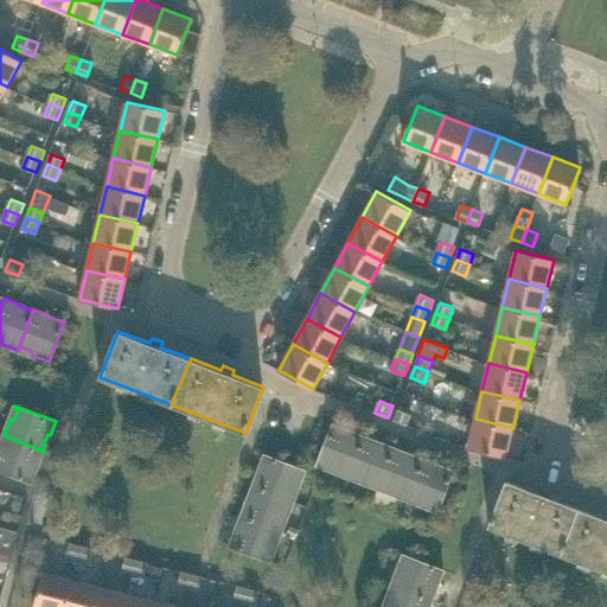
[(413,414),(400,409),(398,409),(395,420),(408,425),(413,414)]
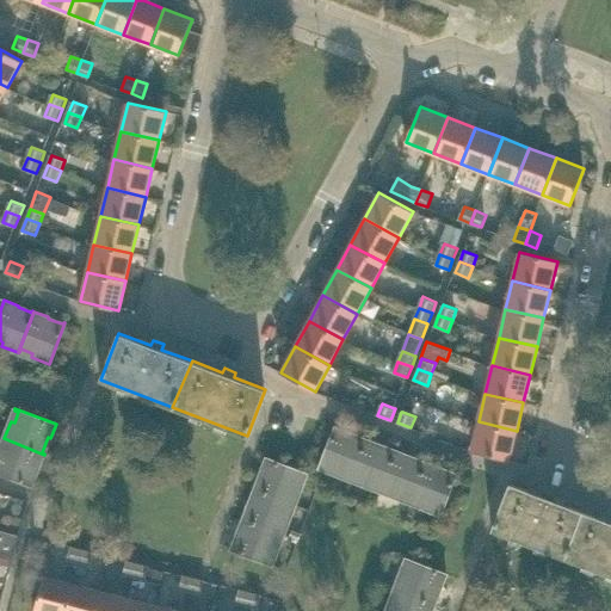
[(510,460),(517,431),(479,421),(471,451),(510,460)]
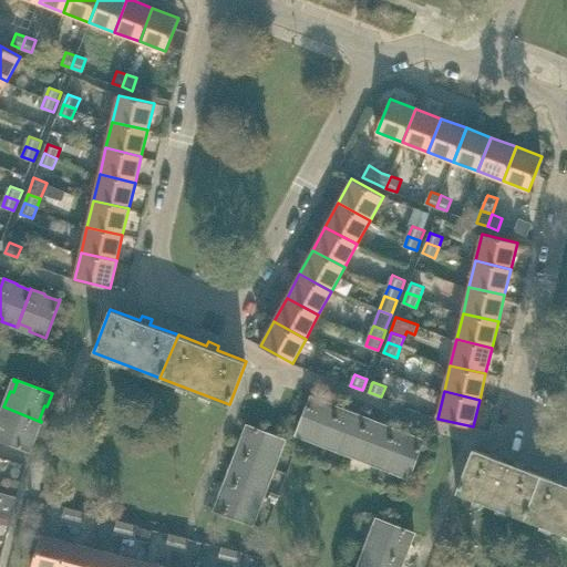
[(325,403),(325,401),(311,395),(297,434),(298,434),(299,431),(310,435),(308,439),(325,444),(339,406),(338,408),(325,403)]
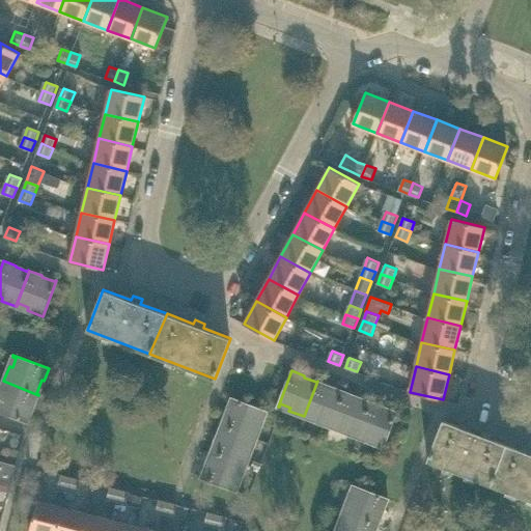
[(34,407),(38,395),(3,381),(3,382),(6,384),(2,393),(0,392),(0,410),(28,421),(29,420),(27,419),(32,407),(34,407)]
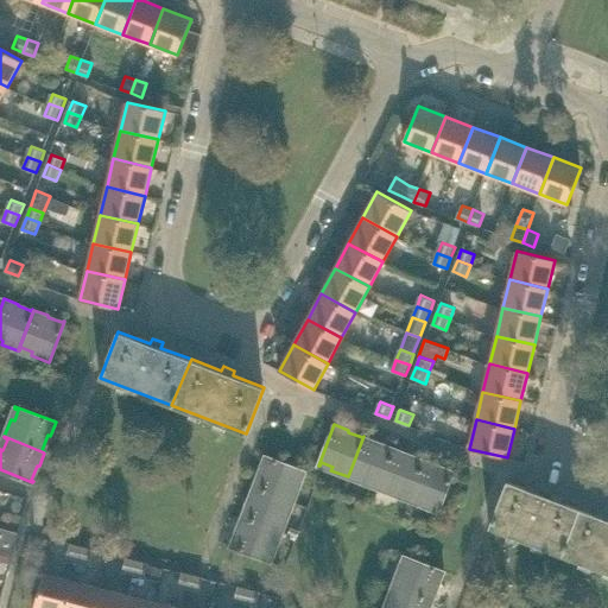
[(377,443),(378,442),(363,436),(348,476),(349,477),(350,474),(362,479),(361,482),(378,488),(393,448),(392,449),(377,443)]
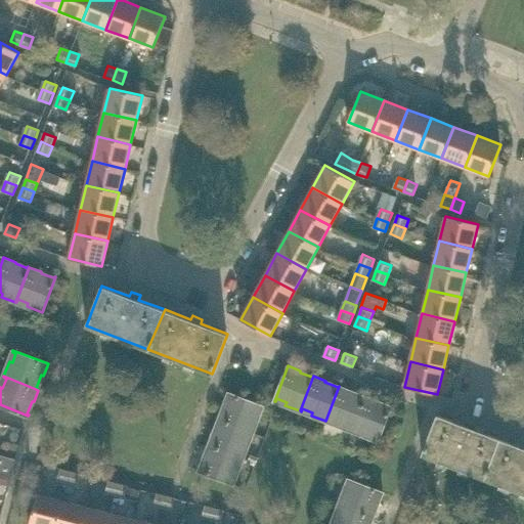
[(350,392),(351,390),(339,386),(325,421),(328,422),(329,419),(338,422),(337,425),(351,431),(364,396),(364,395),(363,397),(350,392)]
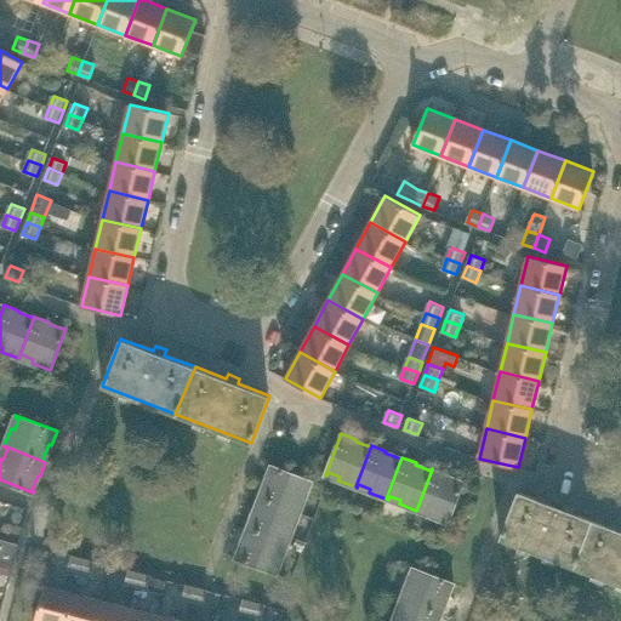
[(305,500),(313,480),(271,465),(271,467),(273,468),(266,484),(265,484),(260,496),(301,512),(301,511),(297,510),(302,499),(305,500)]
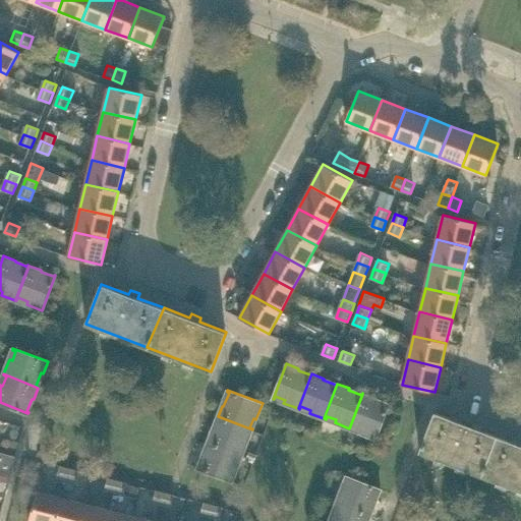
[(374,400),(374,398),(362,394),(349,428),(350,428),(352,425),(361,429),(360,432),(375,439),(389,404),(388,403),(387,405),(374,400)]
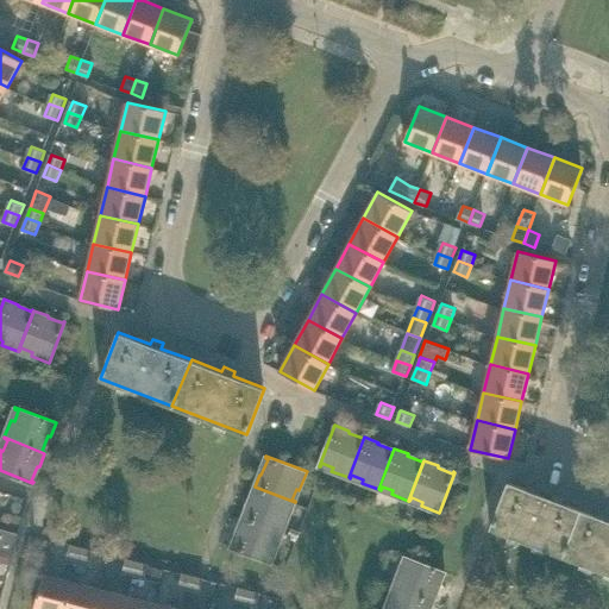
[(563,556),(582,509),(551,497),(553,494),(541,489),(540,494),(508,482),(490,528),(563,556)]
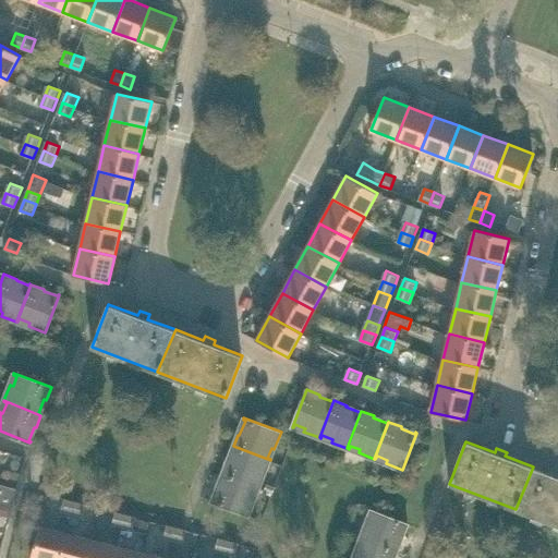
[(264,476),(270,460),(233,446),(232,447),(234,448),(229,462),(227,461),(222,473),(259,487),(259,486),(257,485),(261,475),(264,476)]
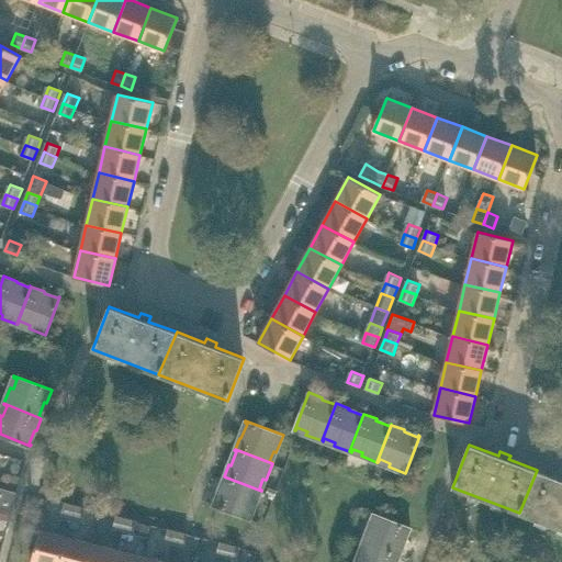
[(561,479),(537,470),(519,513),(561,529),(561,479)]
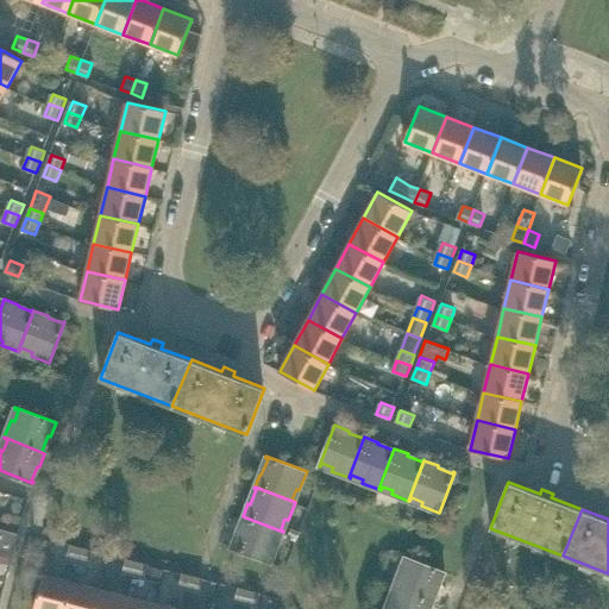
[(276,550),(283,532),(243,516),(242,518),(244,519),(238,534),(237,533),(231,547),(271,563),(272,562),(269,560),(274,548),(276,550)]
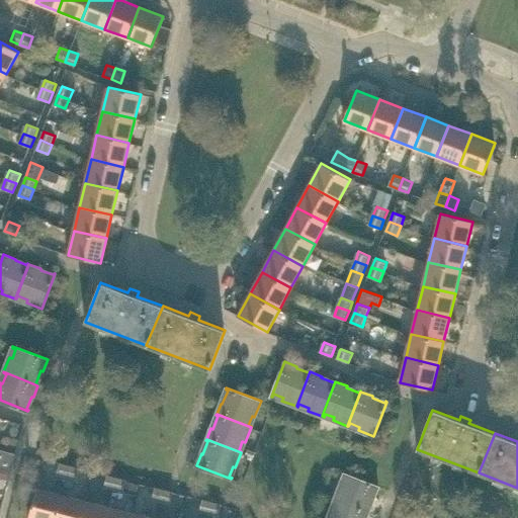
[(66,477),(69,464),(60,462),(57,473),(66,477)]
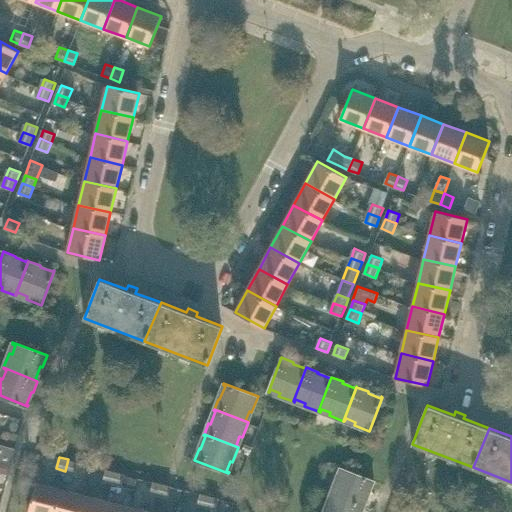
[(68,459),(65,471),(75,473),(78,462),(68,459)]
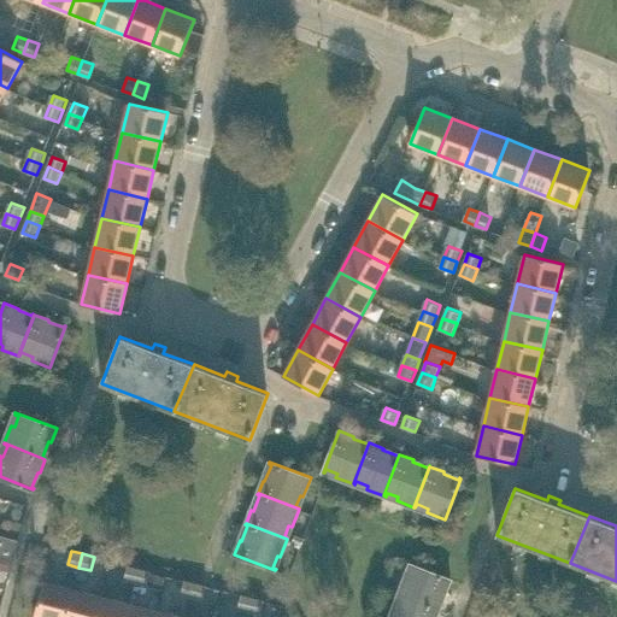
[(446,594),(451,580),(410,563),(410,565),(413,566),(409,577),(405,576),(398,594),(440,610),(438,609),(444,594),(446,594)]
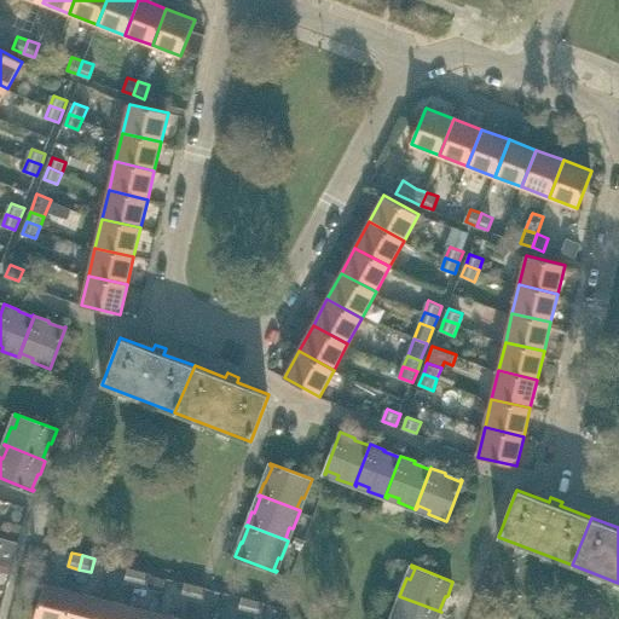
[(137,584),(139,570),(128,567),(125,580),(137,584)]
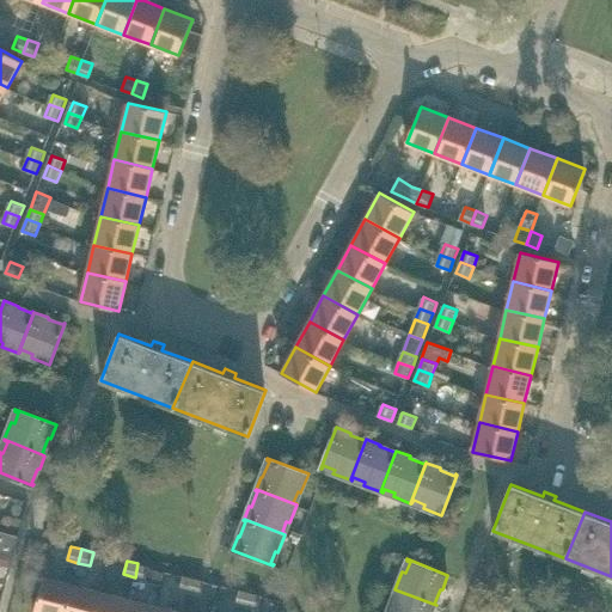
[(138,563),(135,577),(146,580),(150,567),(138,563)]
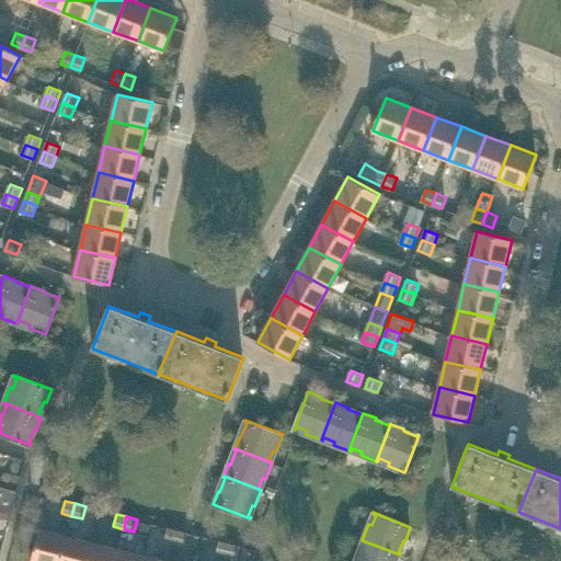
[(175,541),(179,529),(168,527),(164,539),(175,541)]
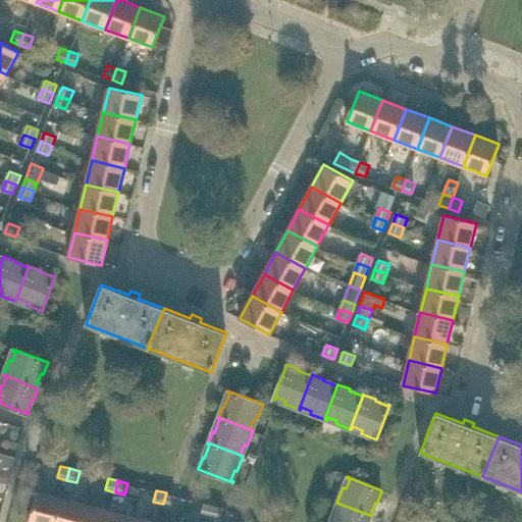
[(56,521),(62,498),(38,491),(29,521),(56,521)]
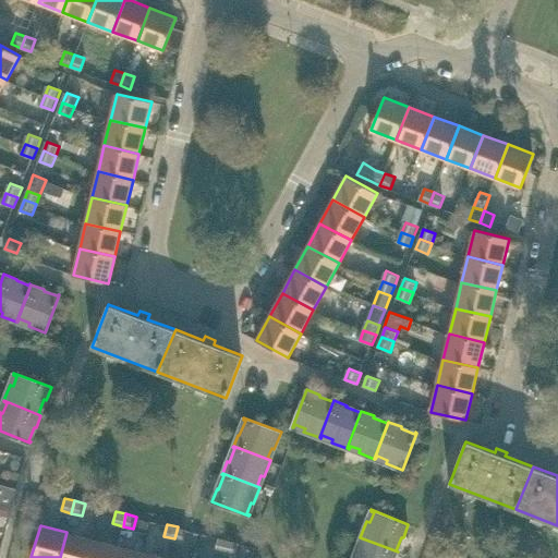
[(178,526),(174,538),(184,542),(187,530),(178,526)]
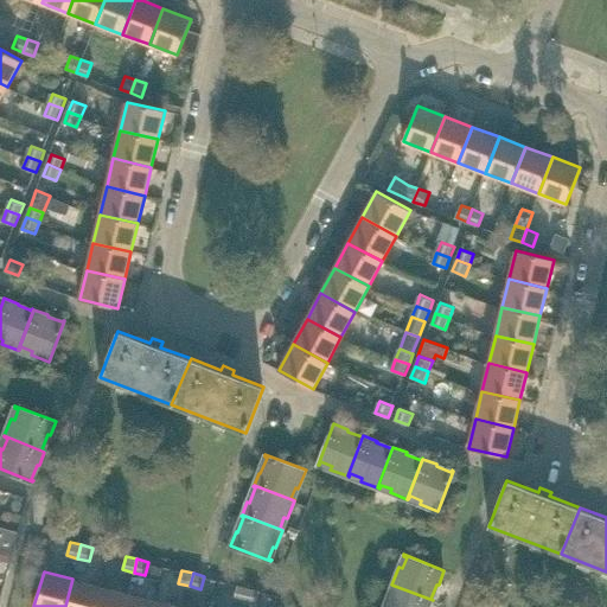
[(95,606),(101,586),(72,579),(65,606),(95,606)]
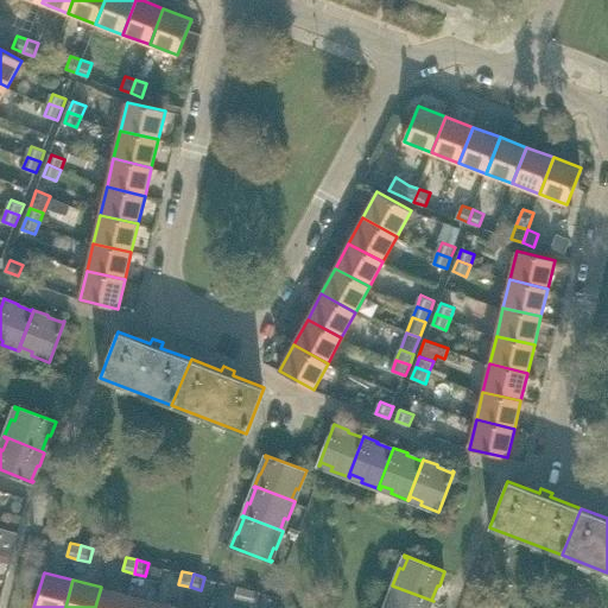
[(246,602),(249,589),(238,586),(234,599),(246,602)]
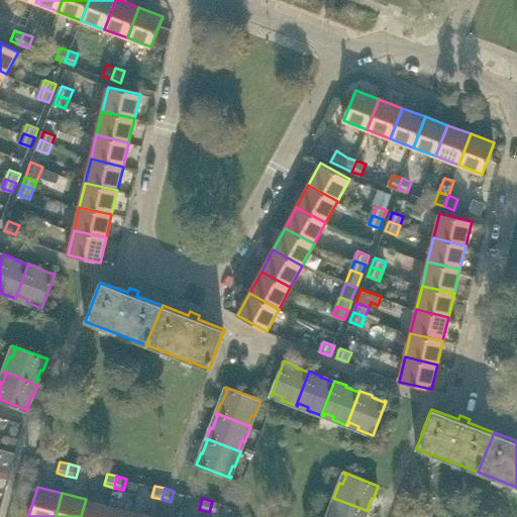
[(366,516),(369,511),(333,498),(333,499),(336,500),(332,509),(329,508),(326,516),(366,516)]
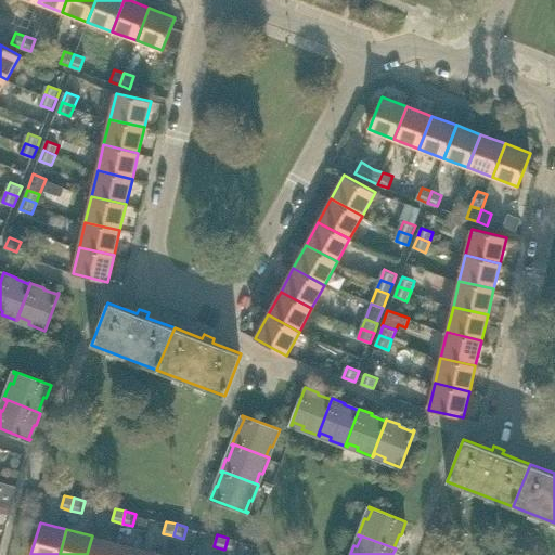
[(114,554),(117,542),(92,536),(87,554),(114,554)]
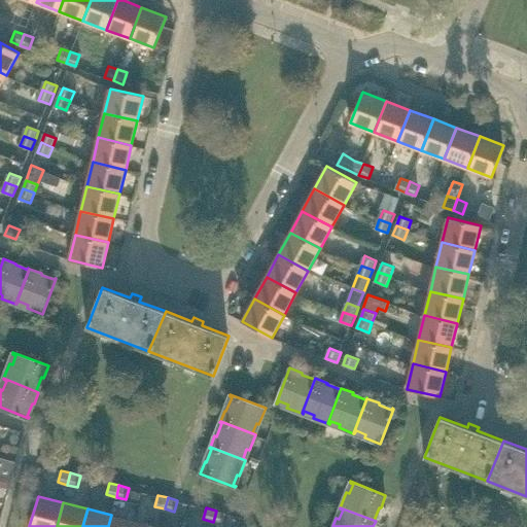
[(216,511),(213,522),(222,524),(225,513),(216,511)]
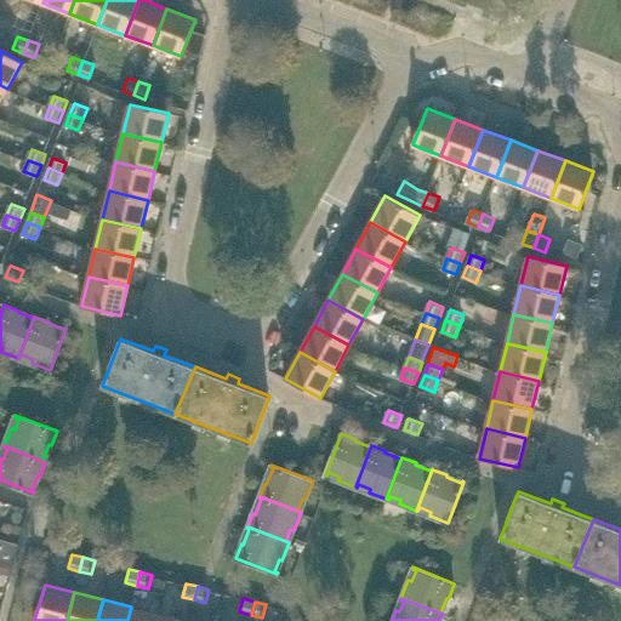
[(158,620),(160,614),(131,607),(127,620),(158,620)]
